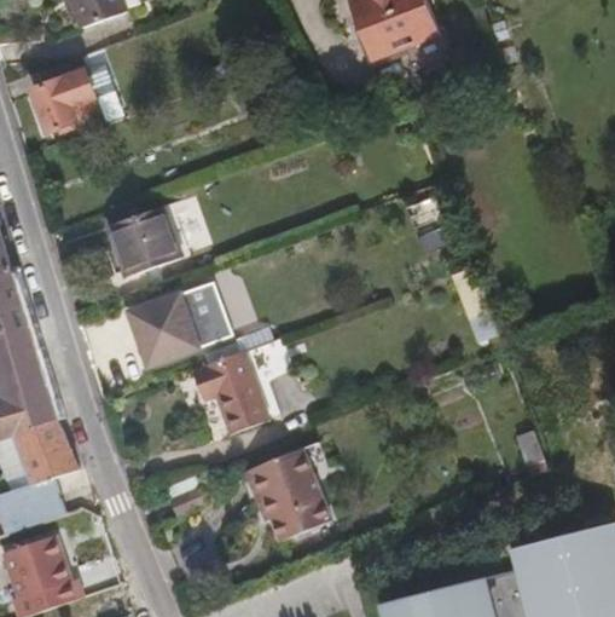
[(128,11),(123,0),(71,0),(82,28),(128,11)]
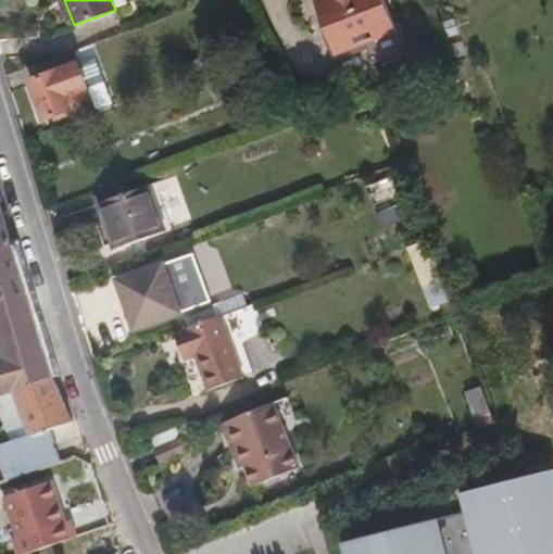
[(398,37),(384,0),(321,0),(314,2),(334,59),(398,37)]
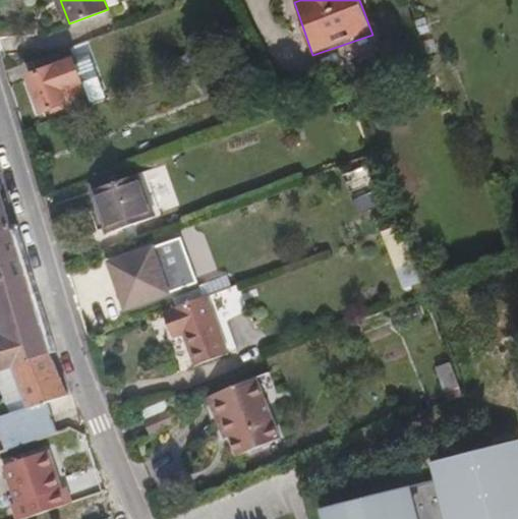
[(83,94),(70,58),(26,73),(40,111),(83,94)]
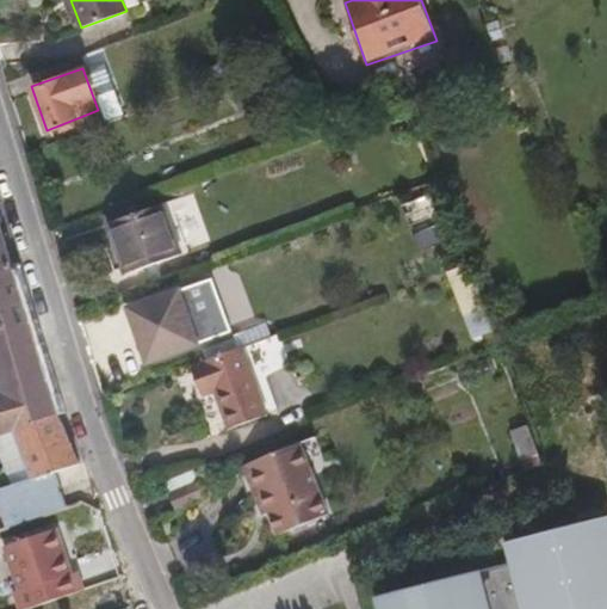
[(426,190),(395,202),(409,237),(439,225),(426,190)]
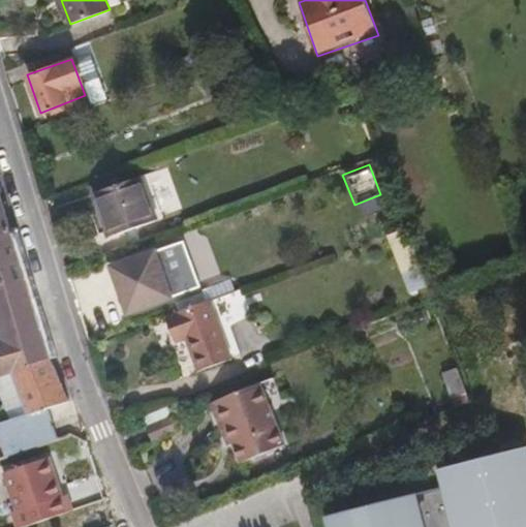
[(155,218),(141,176),(92,192),(107,236),(155,218)]
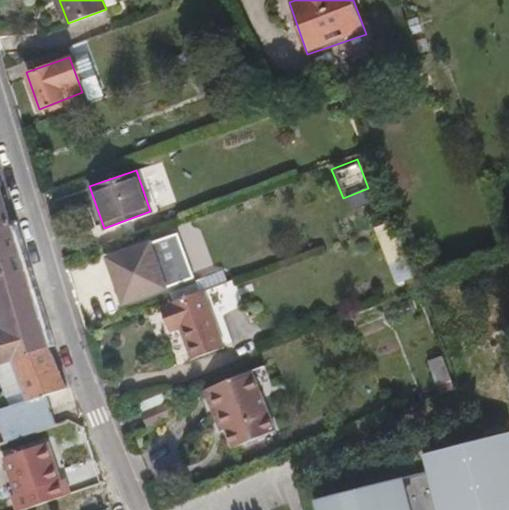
[(0,227),(10,224),(0,188),(0,227)]
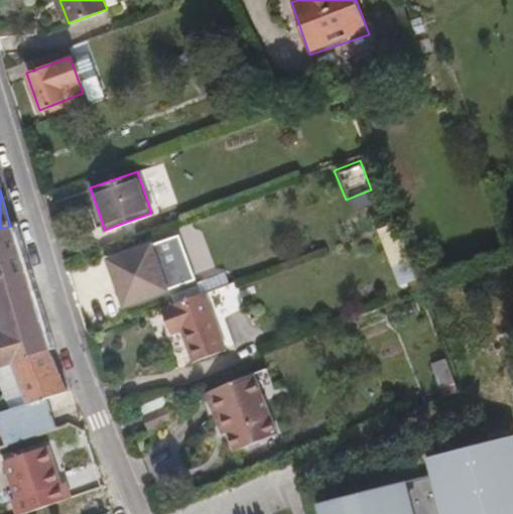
[(0,362),(47,348),(31,297),(10,226),(0,229),(0,362)]
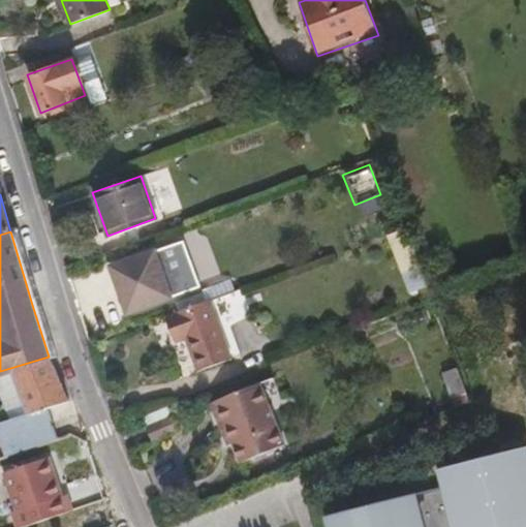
[(195,285),(179,241),(111,265),(128,310),(195,285)]
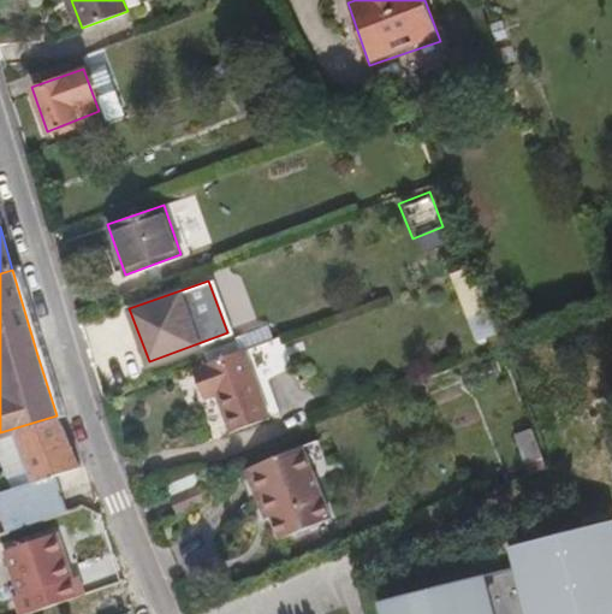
[(269,414),(244,347),(192,366),(203,397),(214,393),(229,430),(269,414)]
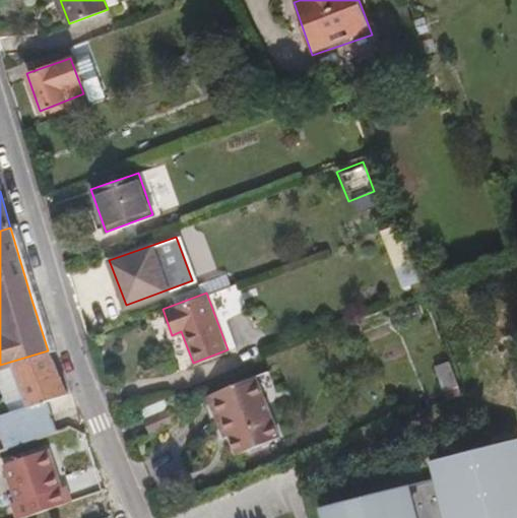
[(0,448),(56,431),(50,413),(46,399),(66,393),(48,350),(0,365),(0,390),(7,410),(0,412),(0,448)]
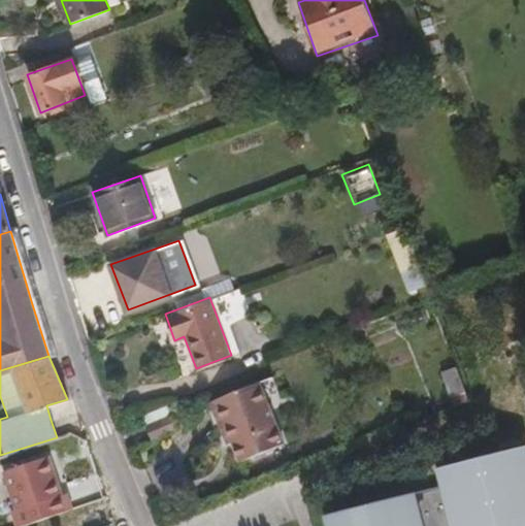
[(466,397),(454,365),(441,369),(453,403),(466,397)]
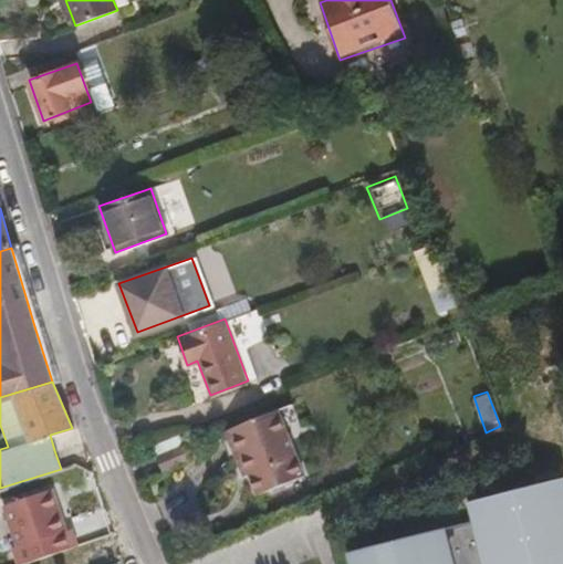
[(295,468),(272,410),(226,429),(251,488),(295,468)]
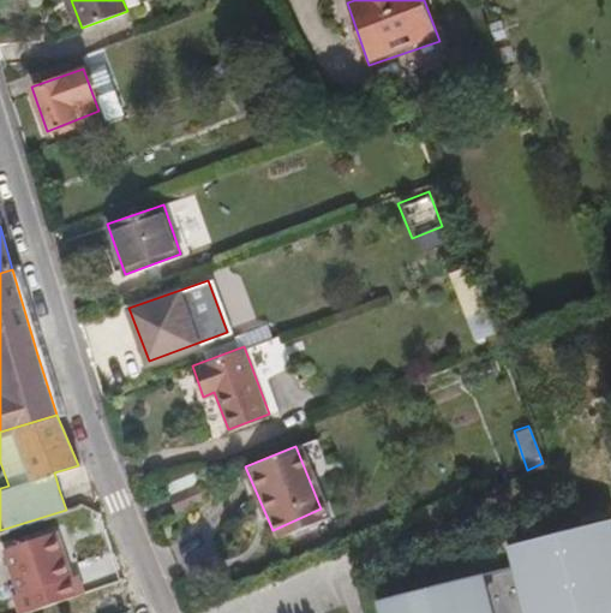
[(207,503),(201,486),(169,498),(177,515),(207,503)]
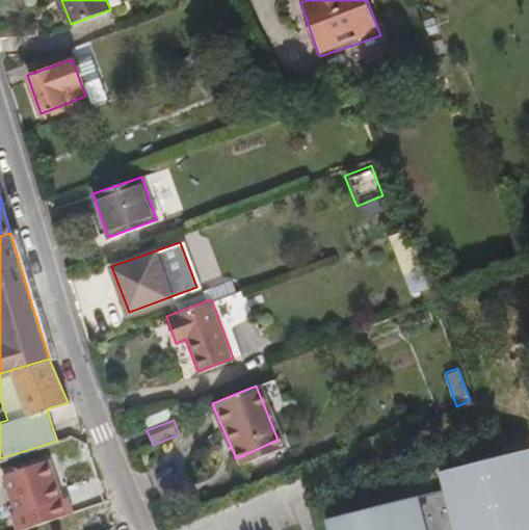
[(10,517),(60,501),(48,458),(0,473),(0,481),(10,517)]
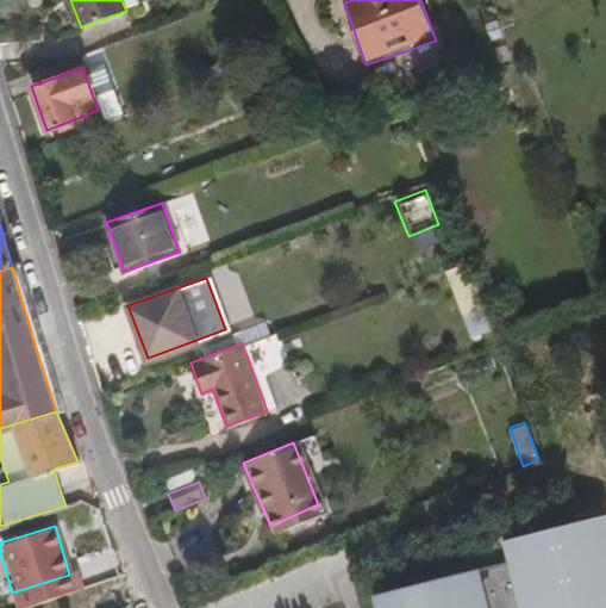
[(498,607),(489,568),(376,591),(380,607),(498,607)]
